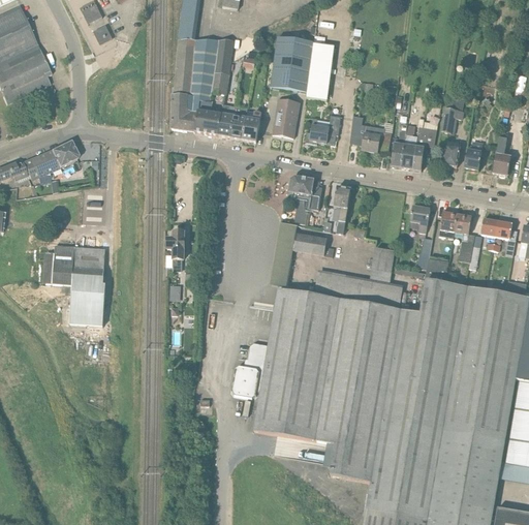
[(88,22),(101,14),(95,0),(90,0),(80,5),(88,22)]
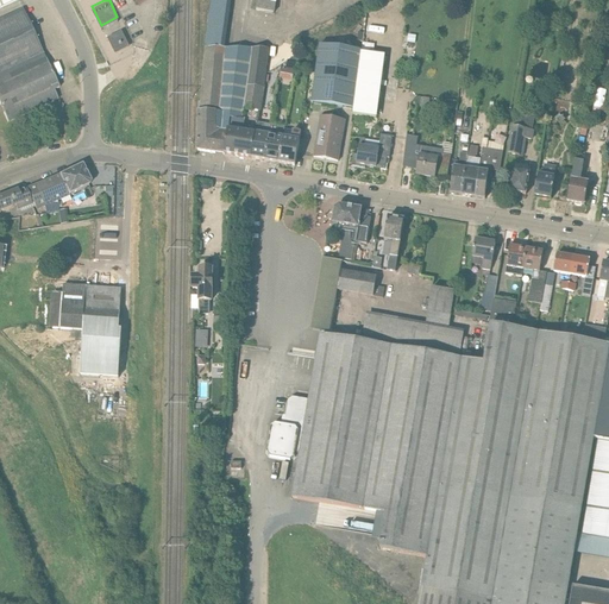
[(0,69),(10,64),(43,49),(23,5),(0,14),(0,69)]
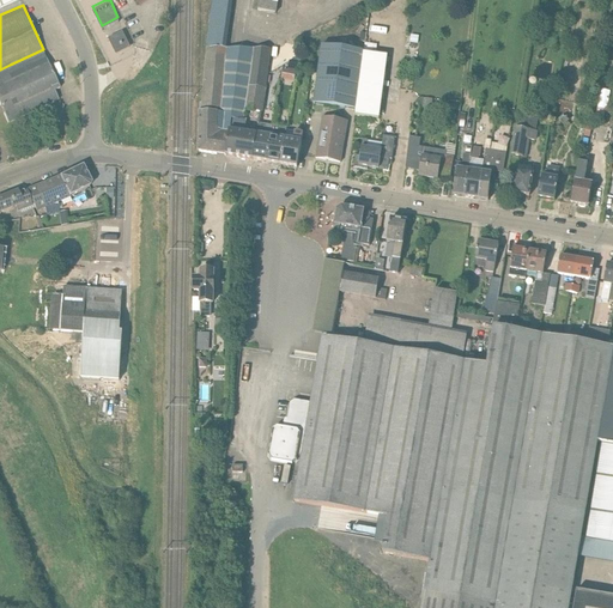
[(116,48),(128,41),(121,28),(109,35),(116,48)]
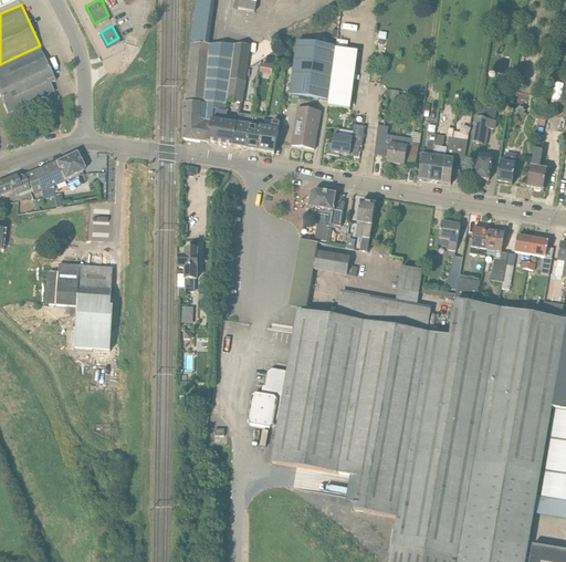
[(328,97),(336,44),(336,43),(296,38),(290,92),(328,97)]
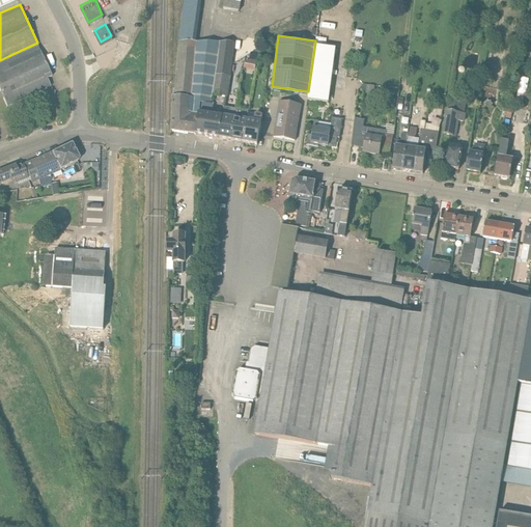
[(211,102),(212,101),(211,101),(213,91),(226,93),(227,93),(230,73),(232,58),(234,38),(220,37),(196,37),(178,37),(174,92),(173,92),(172,116),(172,125),(173,128),(194,131),(198,109),(199,109),(201,100),(211,102)]
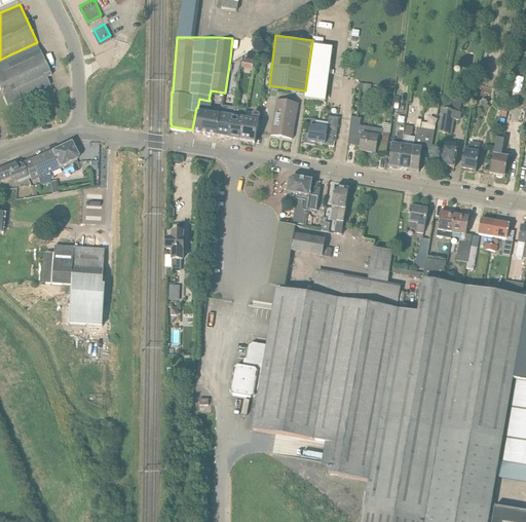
[(332,44),(312,41),(305,90),(304,96),(325,99),(332,44)]
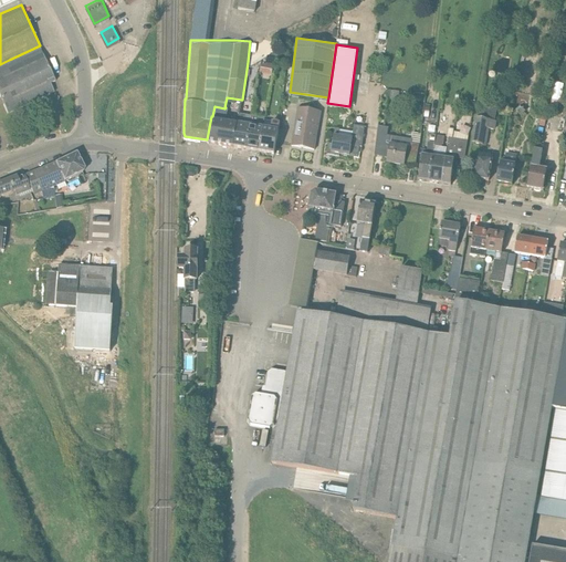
[(0,94),(7,110),(54,87),(50,80),(55,77),(40,45),(9,60),(0,64),(0,94)]
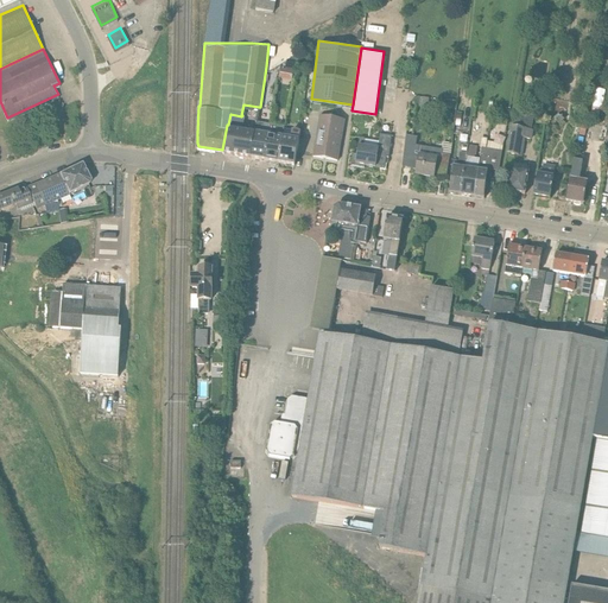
[(285,64),(280,64),(279,74),(291,76),(296,51),(286,56),(285,64)]
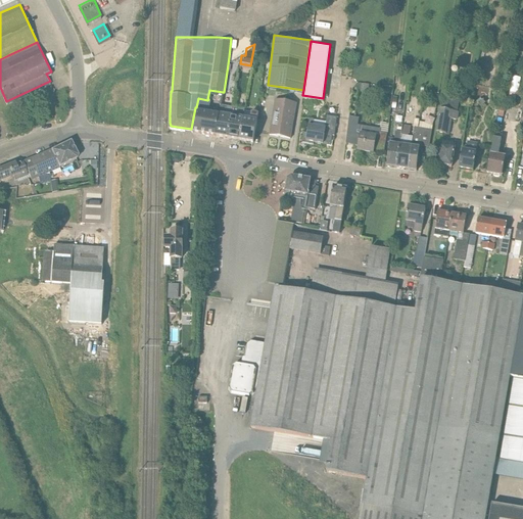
[(369,89),(370,81),(358,79),(357,88),(369,89)]
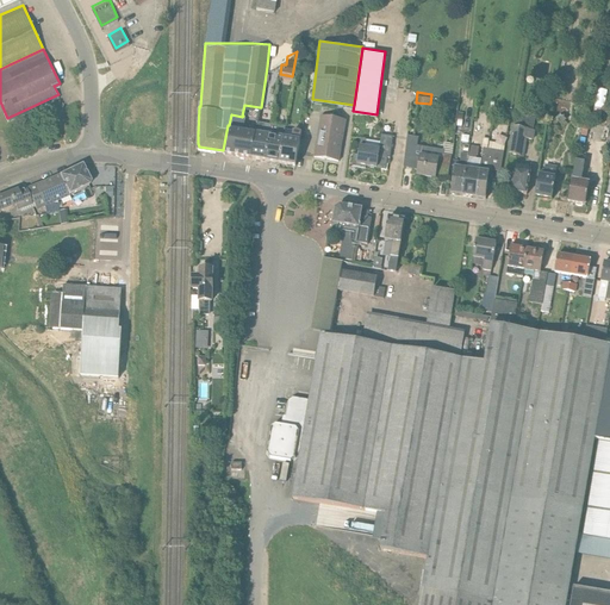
[(456,106),(459,97),(446,95),(444,105),(456,106)]
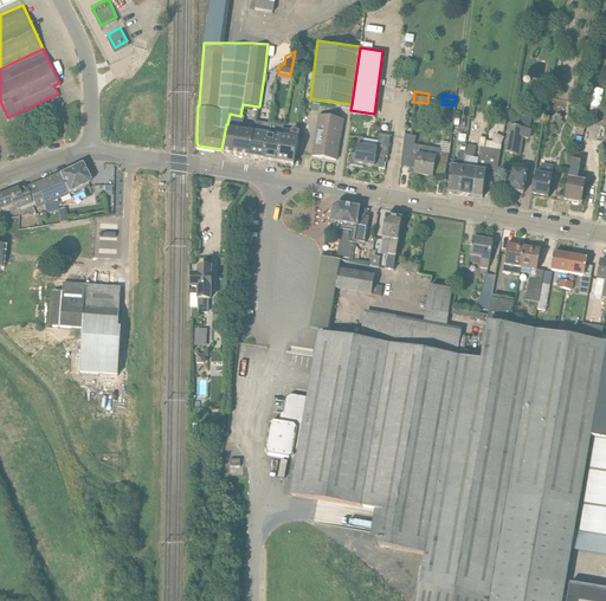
[(530,125),(519,123),(521,109),(513,107),(505,148),(521,152),(523,134),(529,135),(530,125)]
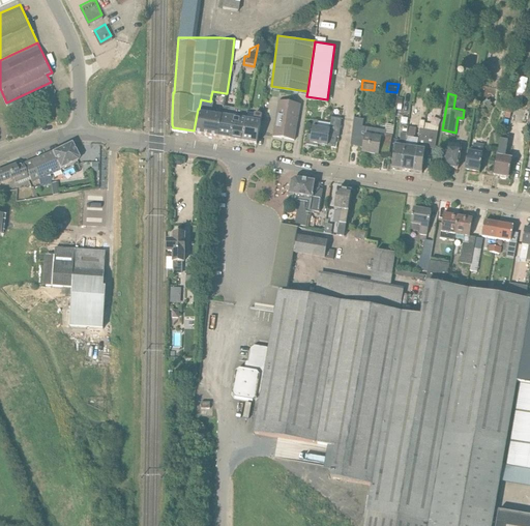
[(272,133),(294,137),(300,101),(278,97),(272,133)]
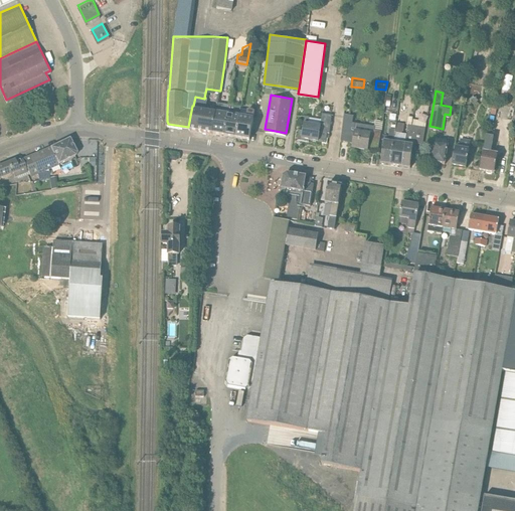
[(192,106),(188,127),(212,131),(216,110),(204,108),(205,98),(204,99),(195,97),(193,106),(192,106)]
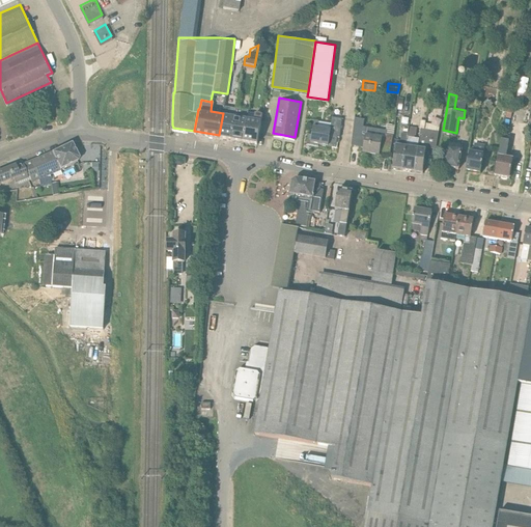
[(238,105),(225,103),(223,113),(219,135),(230,137),(234,115),(235,115),(238,105)]
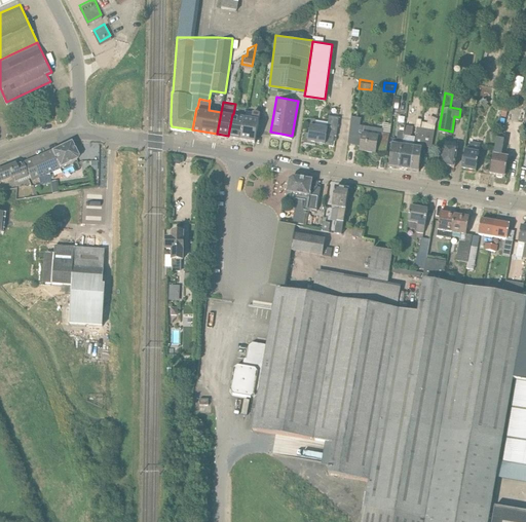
[(243,116),(245,115),(246,106),(235,104),(233,114),(232,114),(228,136),(240,138),(243,116)]
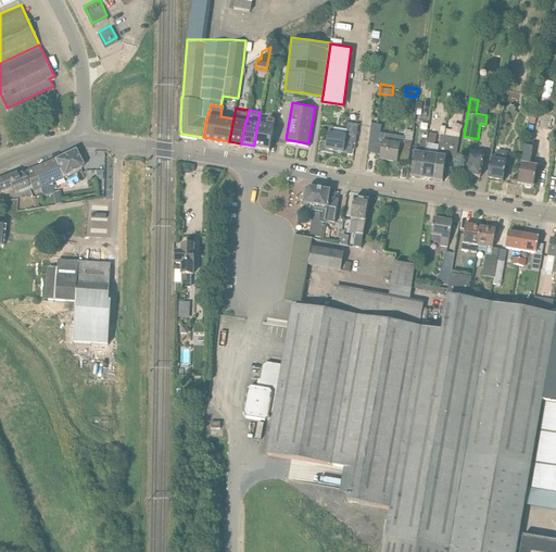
[(266,123),(258,122),(257,123),(254,146),(269,148),(275,117),(267,115),(266,123)]
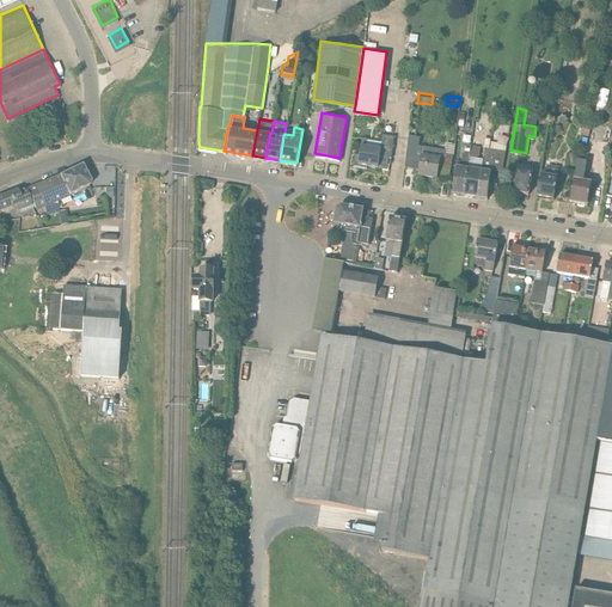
[(383,132),(381,138),(378,164),(387,166),(389,158),(389,154),(391,155),(395,133),(383,132)]
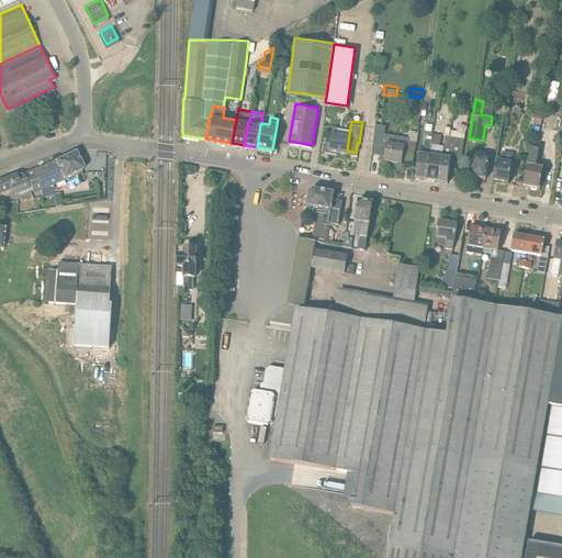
[(333,123),(329,140),(326,138),(324,149),(337,152),(337,149),(347,151),(350,126),(333,123)]
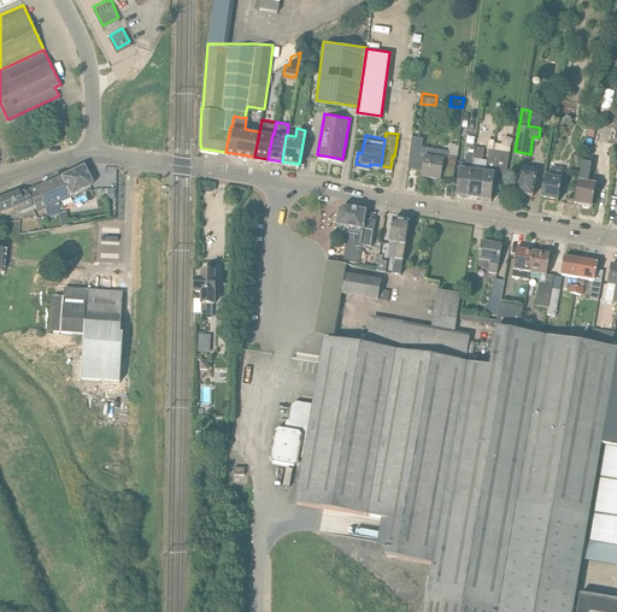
[(440,170),(453,171),(456,153),(457,153),(458,141),(448,140),(448,147),(448,152),(447,157),(444,157),(444,156),(425,153),(425,154),(418,154),(417,166),(422,168),(422,172),(439,175),(440,170)]
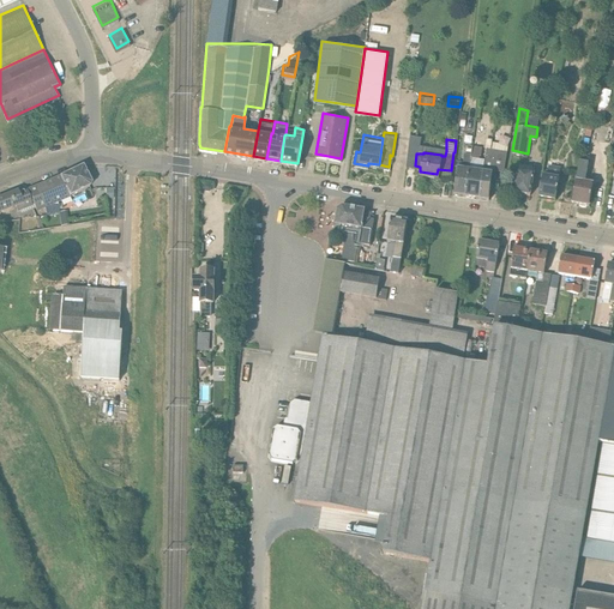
[(488,197),(493,169),(492,169),(492,167),(503,168),(506,148),(487,145),(485,156),(480,196),(488,197)]
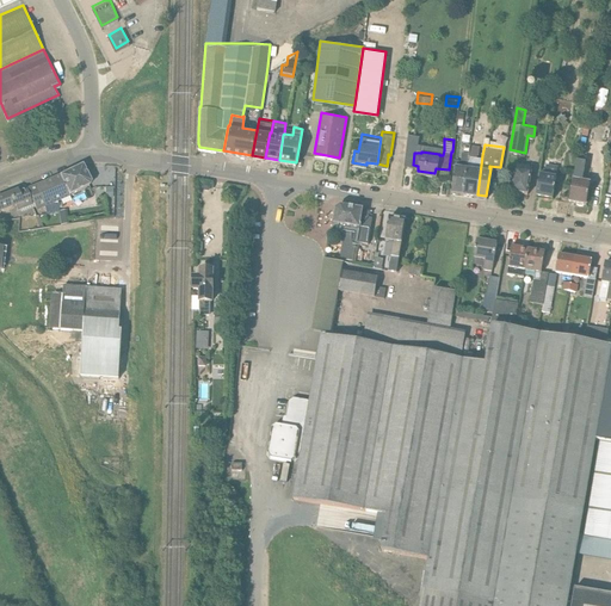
[(460,164),(456,164),(451,191),(463,192),(468,154),(468,149),(462,149),(460,164)]
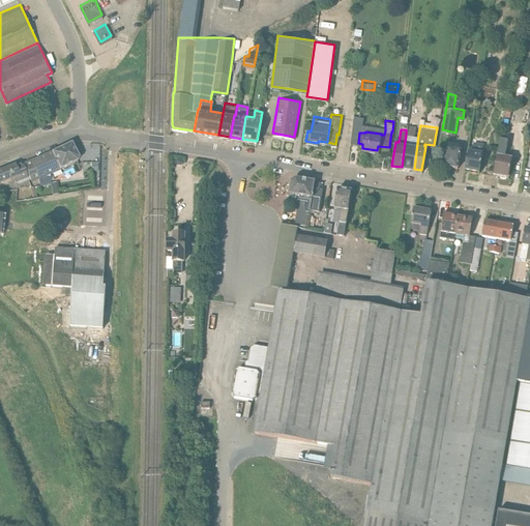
[(490,142),(498,144),(500,137),(501,130),(492,129),(490,142)]
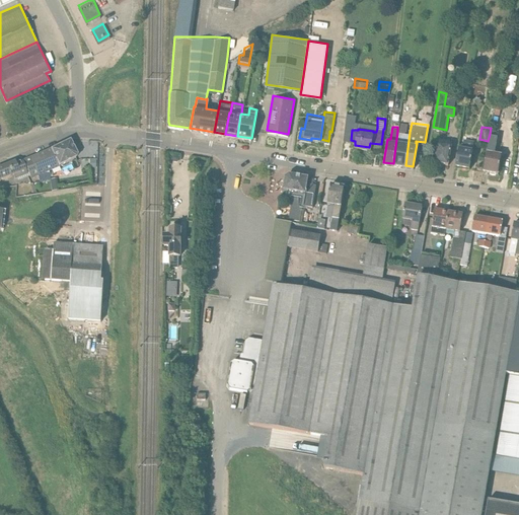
[(410,132),(397,131),(393,163),(405,165),(410,132)]
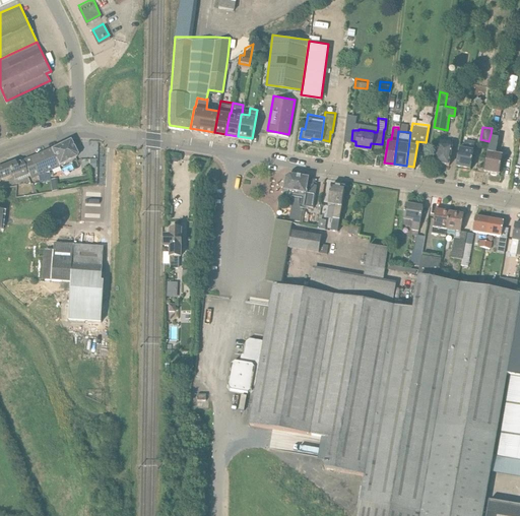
[(484,169),(499,172),(502,151),(495,150),(498,135),(491,134),(489,141),(484,169)]
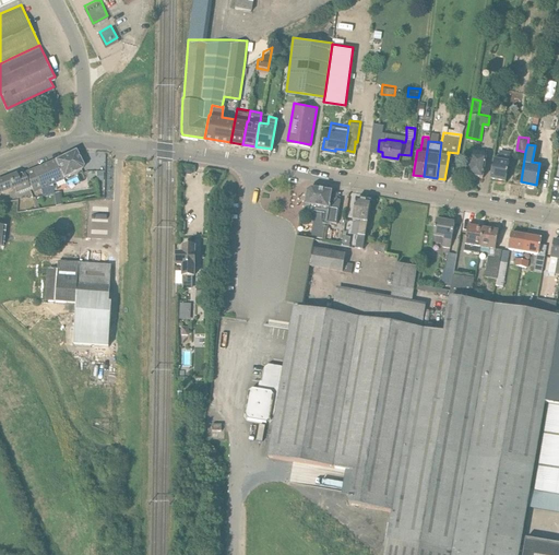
[(472,152),(467,172),(482,175),(486,154),(485,154),(486,149),(473,145),(472,152)]
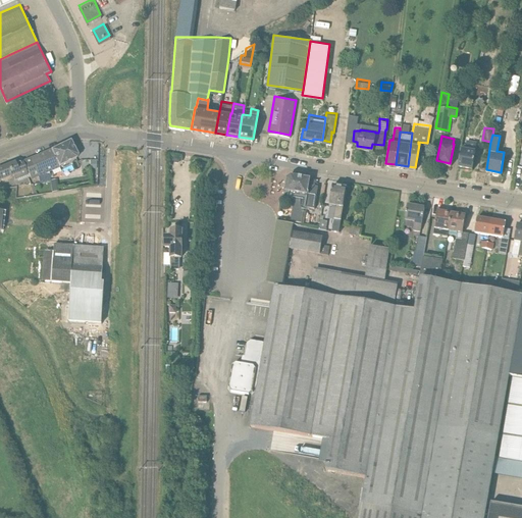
[(43,151),(24,158),(30,174),(50,169),(60,165),(59,163),(76,155),(77,152),(69,138),(51,147),(43,151)]
